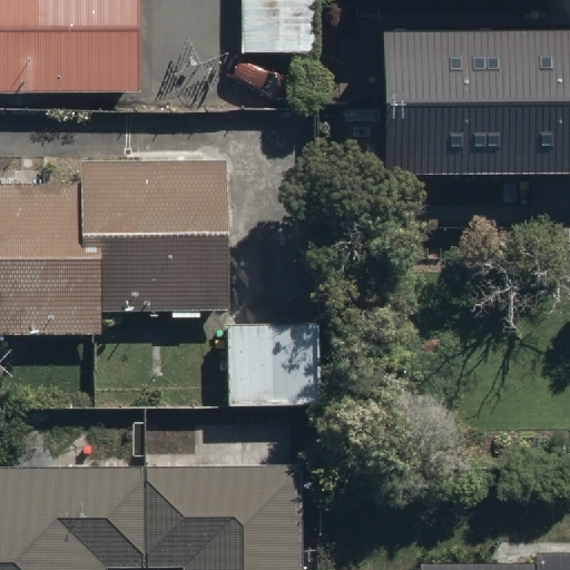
[(137,0),(0,0),(0,96),(138,96),(137,0)]
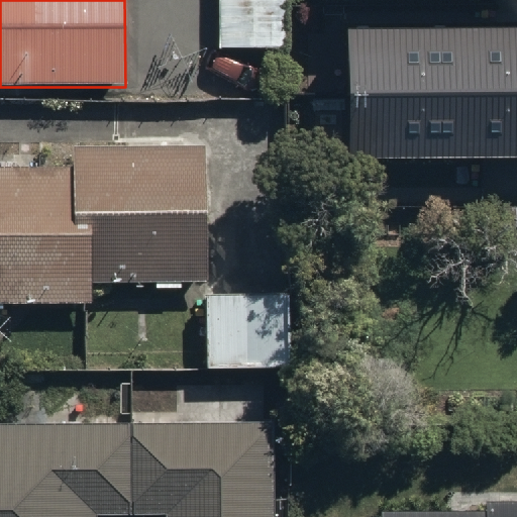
[(274,0),(218,0),(218,46),(274,46),(274,0)]
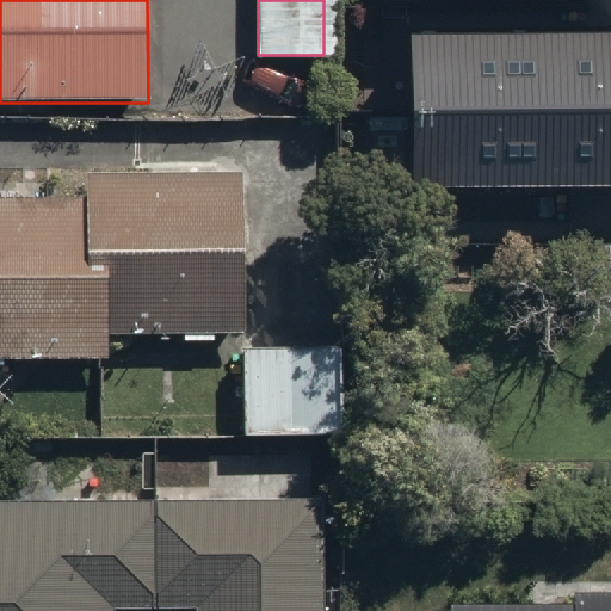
[(610,34),(417,36),(417,180),(610,179),(610,34)]
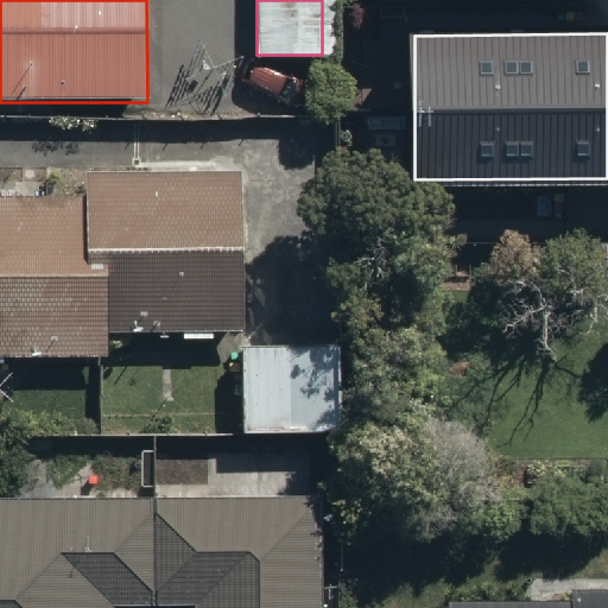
[(0,359),(105,358),(103,334),(240,331),(236,171),(83,173),(83,195),(0,196),(0,359)]
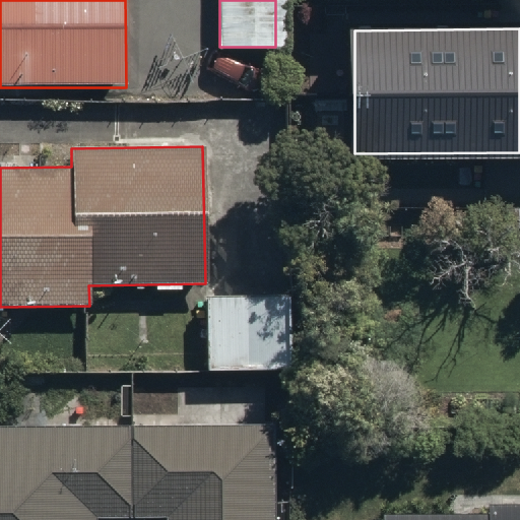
[(269,297),(205,298),(206,367),(271,366),(269,297)]
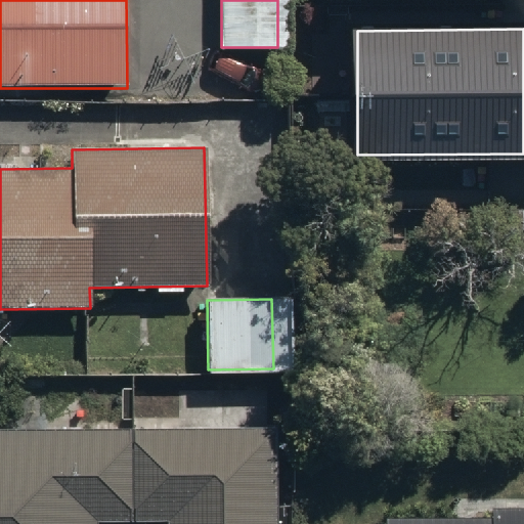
[(270,523),(271,431),(0,430),(0,523),(96,523),(97,520),(168,520),(168,523),(270,523)]
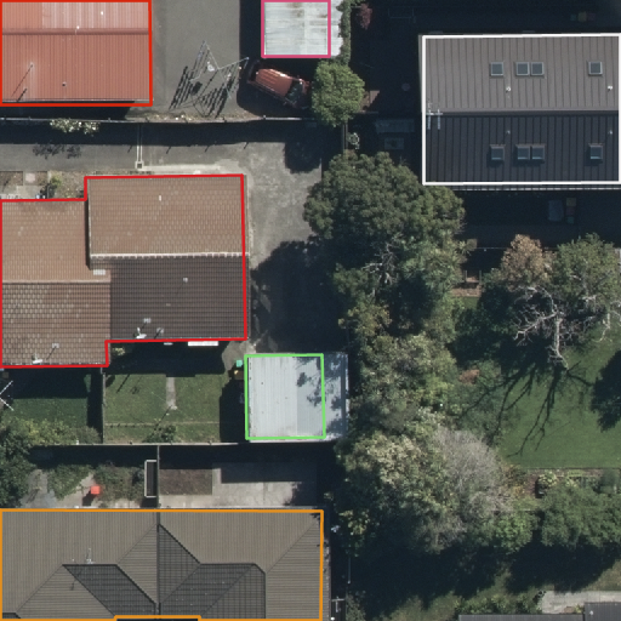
[(620,620),(620,600),(455,600),(455,620),(620,620)]
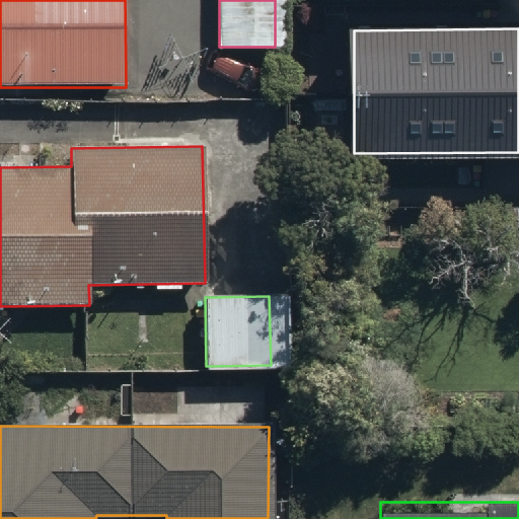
All buildings are outlined.
